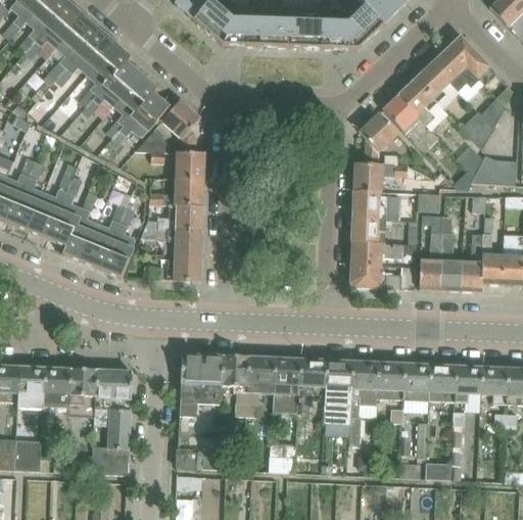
[(15,0),(10,6),(18,14),(1,34),(8,40),(26,19),(42,0),(15,0)]
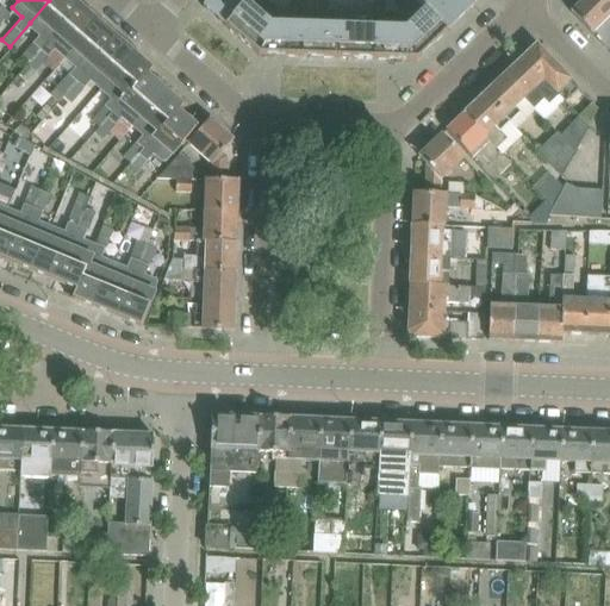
[(49,0),(30,23),(39,32),(19,55),(27,63),(79,4),(74,0),(49,0)]
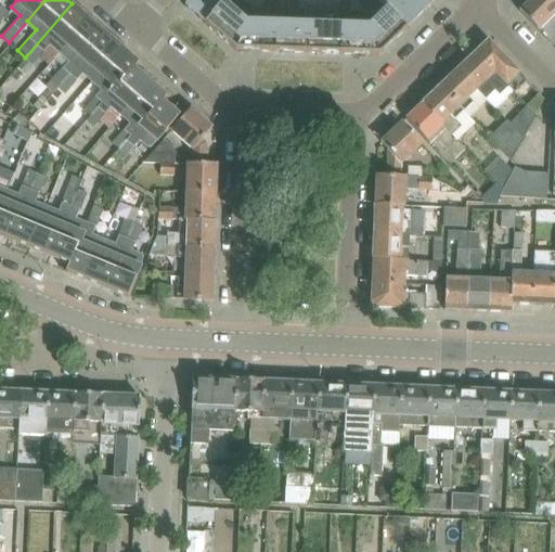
[(206,23),(224,1),(226,0),(186,0),(184,3),(206,23)]
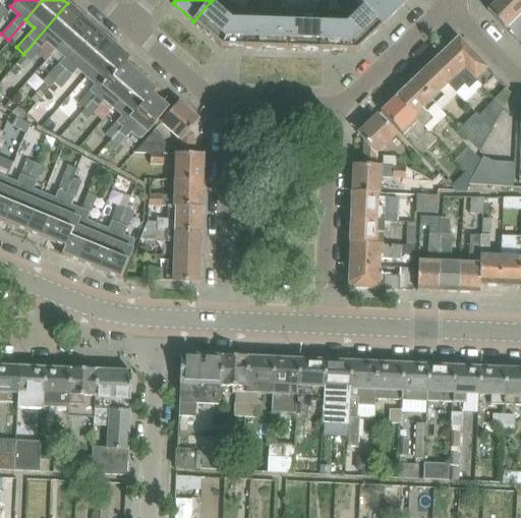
[(329,0),(329,8),(340,8),(336,0),(329,0)]
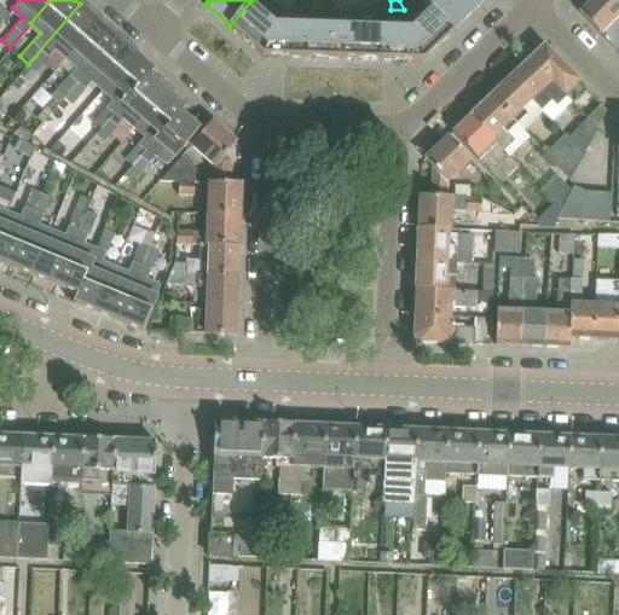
[(422,0),(429,9),(451,30),(478,5),(473,0),(422,0)]
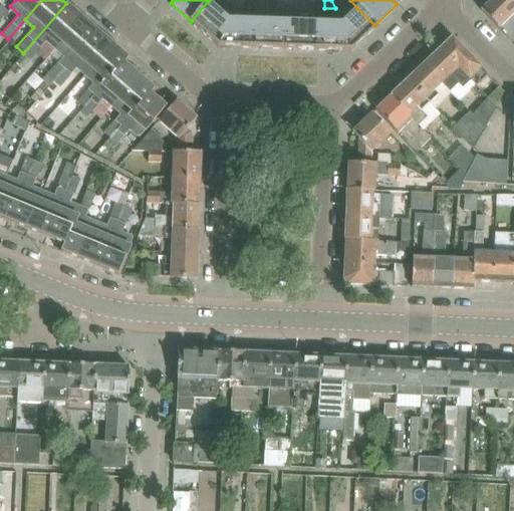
[(498,26),(513,10),(513,0),(488,0),(481,8),(498,26)]
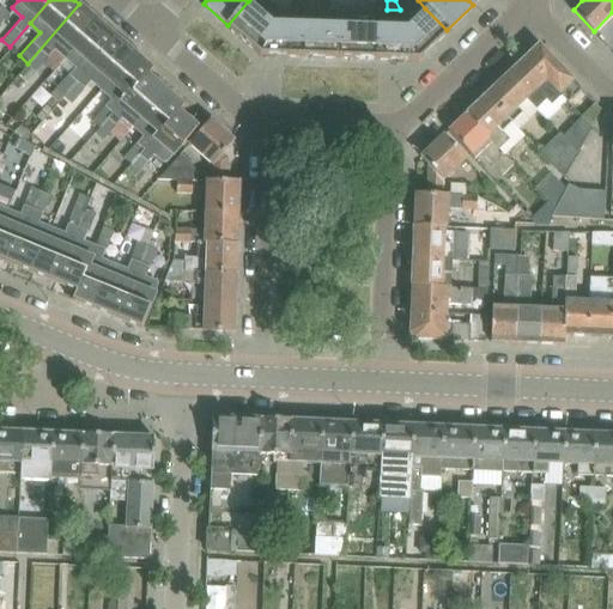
[(228,25),(259,53),(272,22),(248,1),(228,25)]
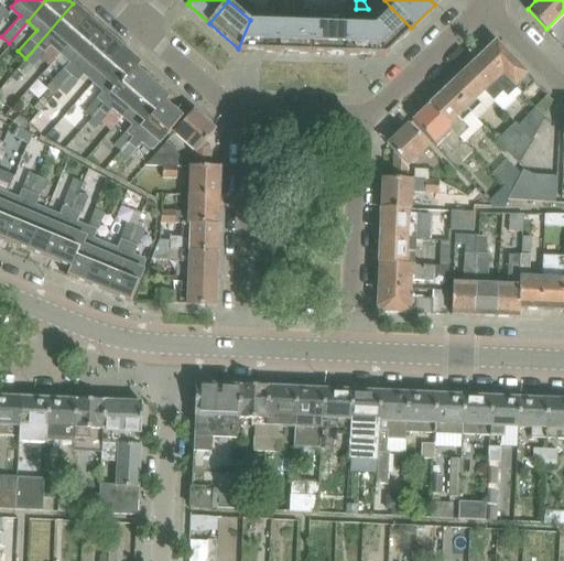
[(51,43),(61,51),(89,18),(73,3),(25,58),(32,64),(51,43)]
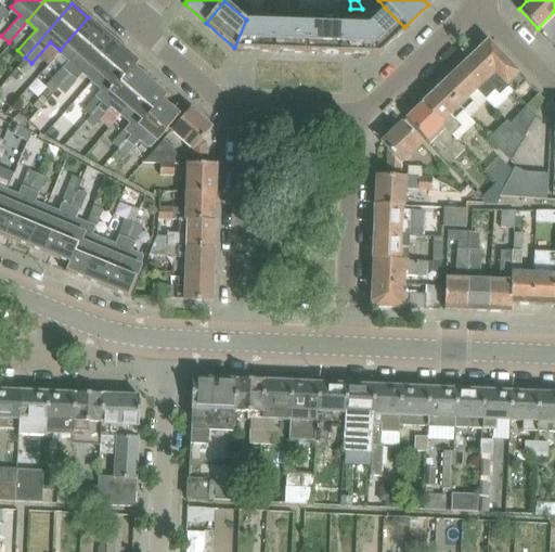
[(306,8),(306,22),(307,22),(307,50),(337,51),(338,23),(338,9),(313,8),(306,8)]
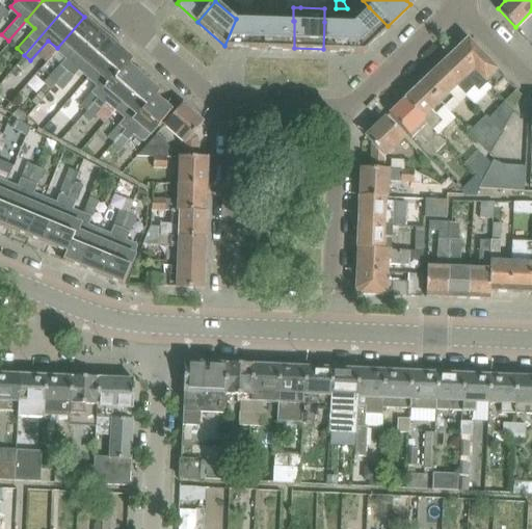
[(363,50),(388,26),(369,7),(352,23),(363,50)]
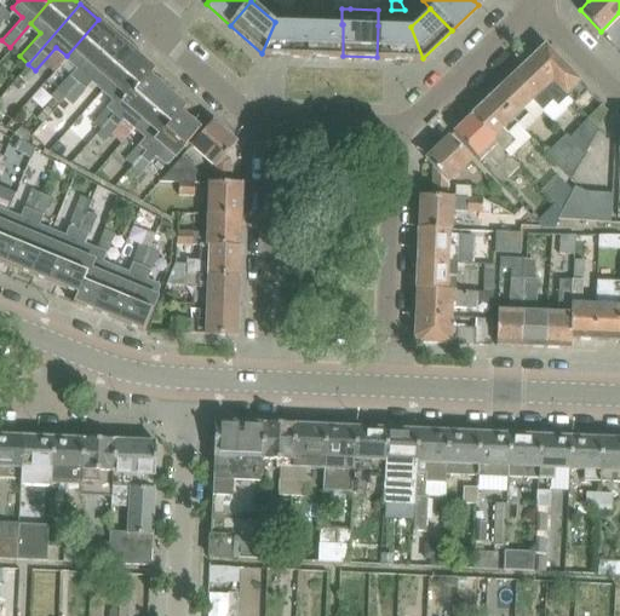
[(98,19),(67,56),(78,65),(57,88),(64,96),(118,35),(98,19)]
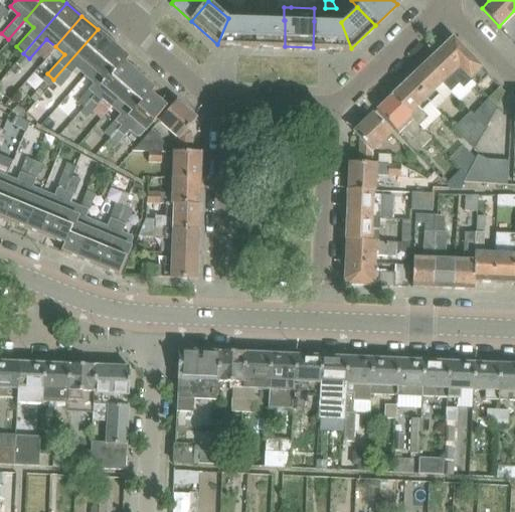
[(254,19),(228,18),(217,44),(254,45),(254,19)]
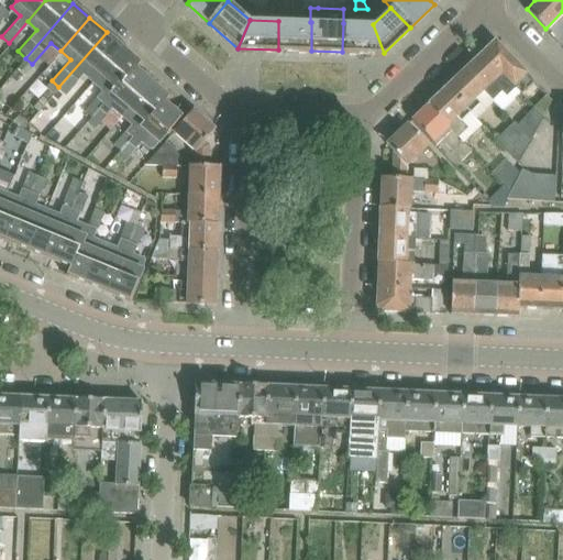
[(278,50),(311,51),(311,22),(278,21),(278,50)]
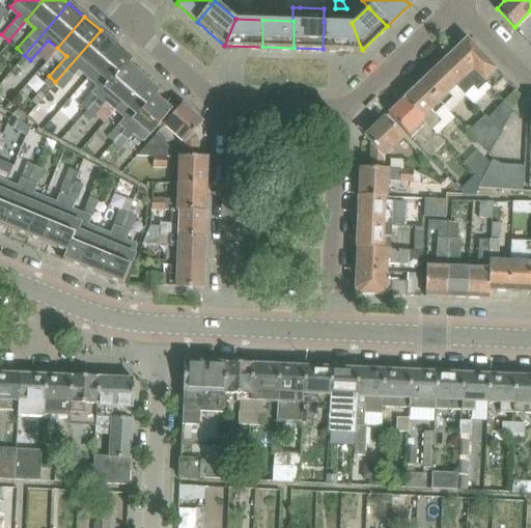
[(323,49),(362,50),(352,23),(324,22),(323,49)]
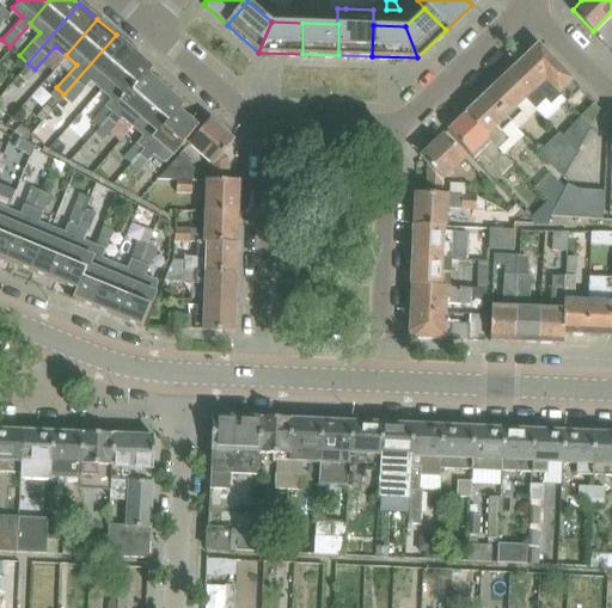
[(91,78),(102,87),(134,51),(116,35),(63,94),(72,100),(91,78)]
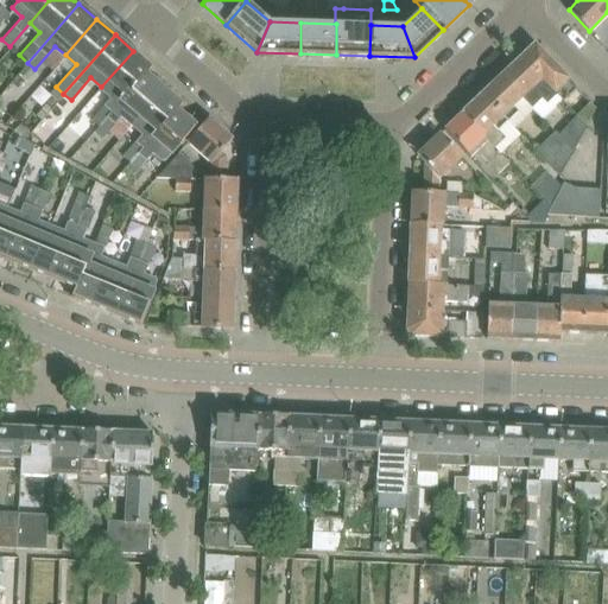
[(563,99),(576,86),(534,42),(521,55),(556,90),(555,90),(562,97),(563,99)]
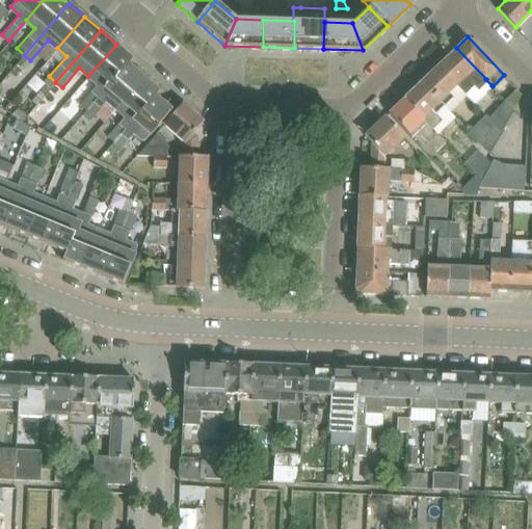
[(87,109),(128,62),(132,58),(116,45),(88,76),(98,84),(80,103),(87,109)]
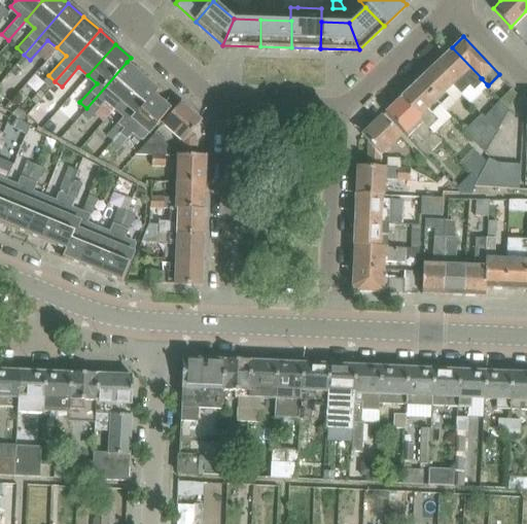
[(452,47),(434,64),(452,83),(459,91),(462,94),(469,101),(487,84),(481,78),(482,78),(452,47)]
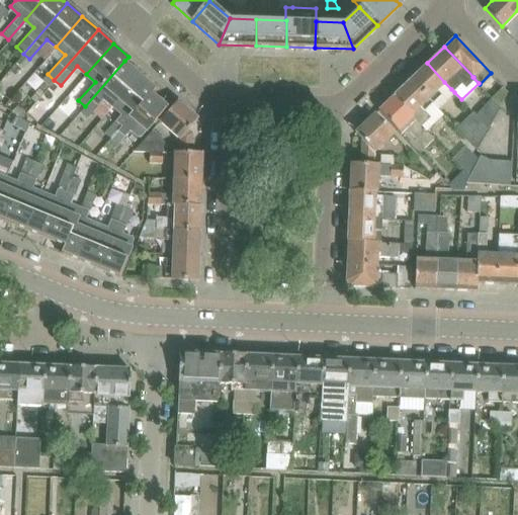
[(23,54),(16,62),(22,67),(29,59),(23,54)]
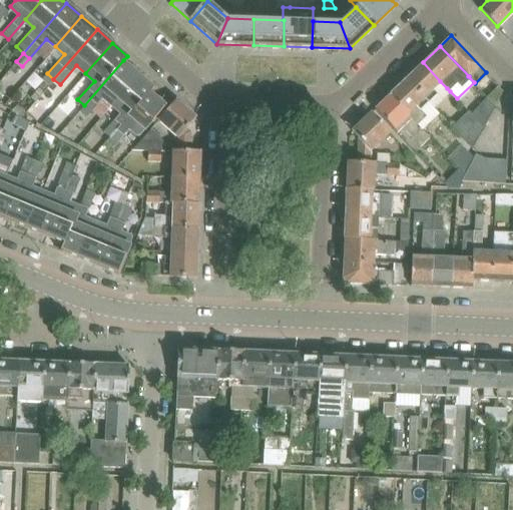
[(113,103),(138,74),(123,60),(84,105),(80,109),(86,114),(103,95),(113,103)]
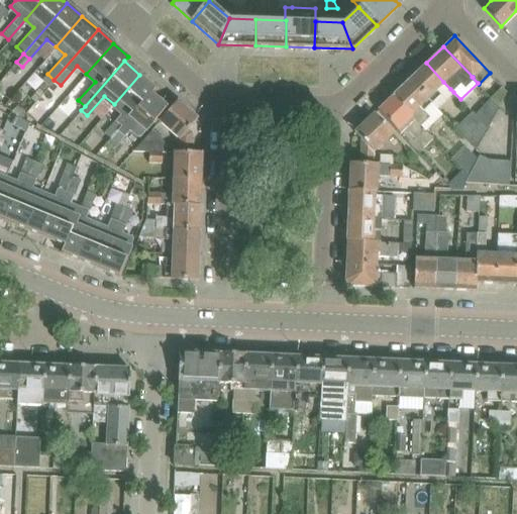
[(426,63),(410,78),(432,102),(440,94),(436,89),(443,82),(426,63)]
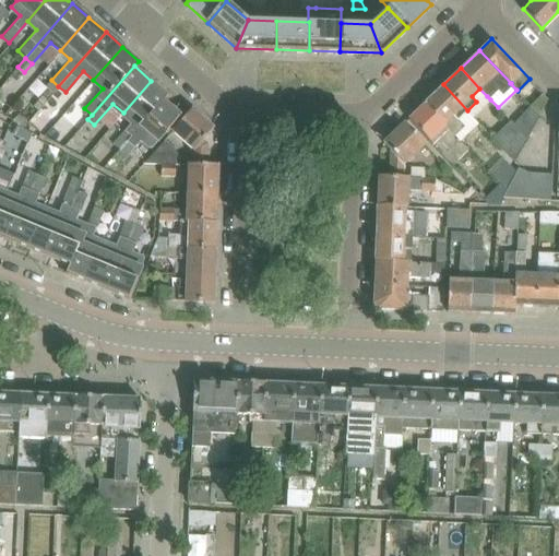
[(120,148),(163,99),(167,95),(151,81),(123,113),(132,120),(114,141),(120,148)]
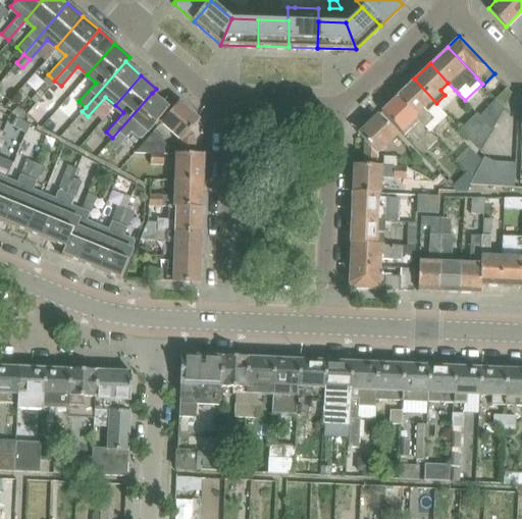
[(414,79),(397,95),(423,123),(430,130),(447,114),(441,108),(436,103),(414,79)]
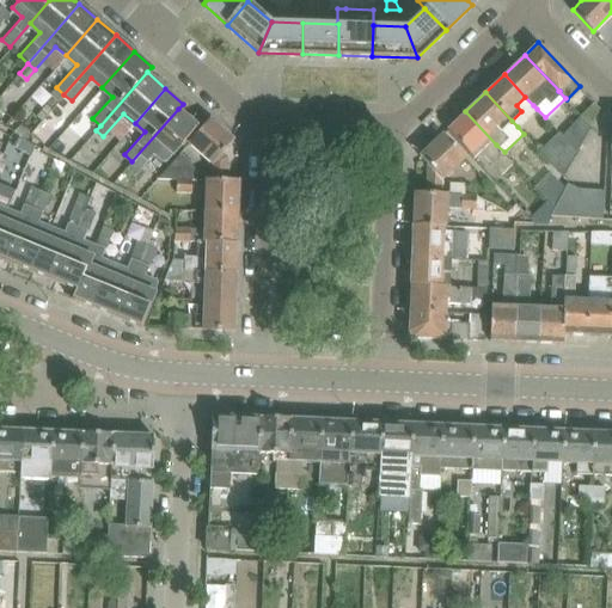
[(594,100),(580,114),(591,124),(599,106),(594,100)]
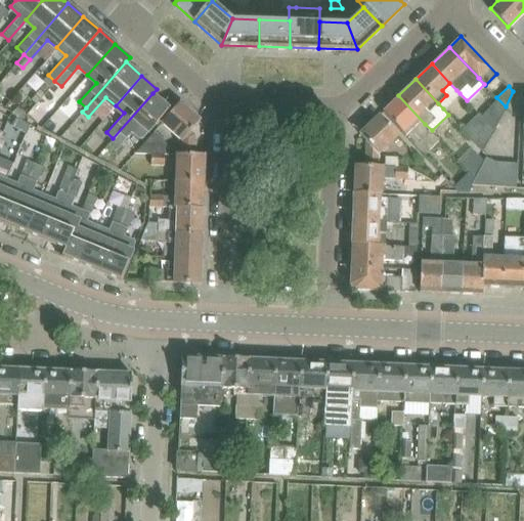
[(39,88),(30,97),(35,101),(43,92),(39,88)]
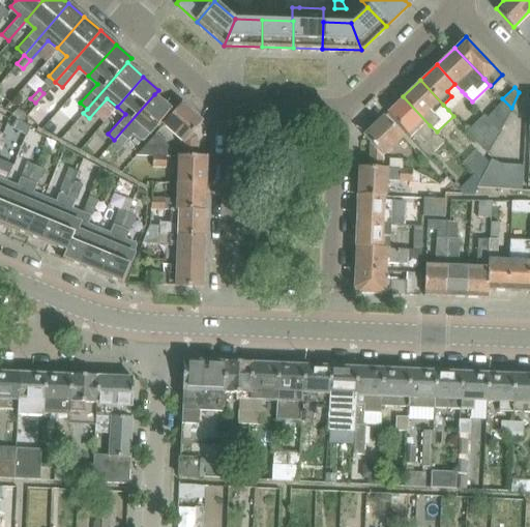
[(114,140),(110,145),(116,150),(134,130),(143,139),(170,108),(154,94),(114,140)]
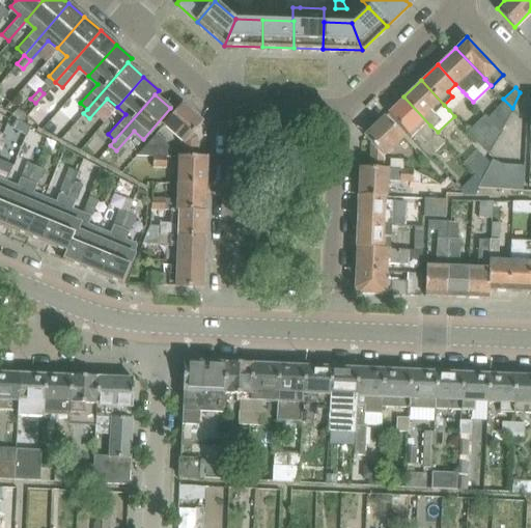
[(403,96),(388,111),(411,136),(417,130),(436,149),(445,140),(438,132),(430,126),(403,96)]
